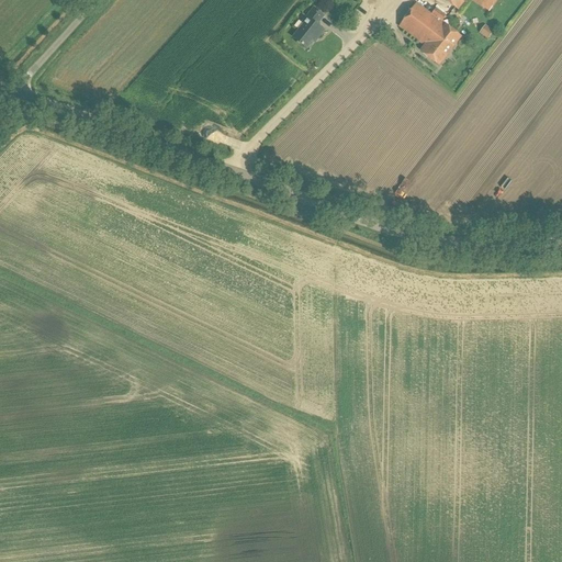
[(445,0),(458,10),(465,0),(445,0)]
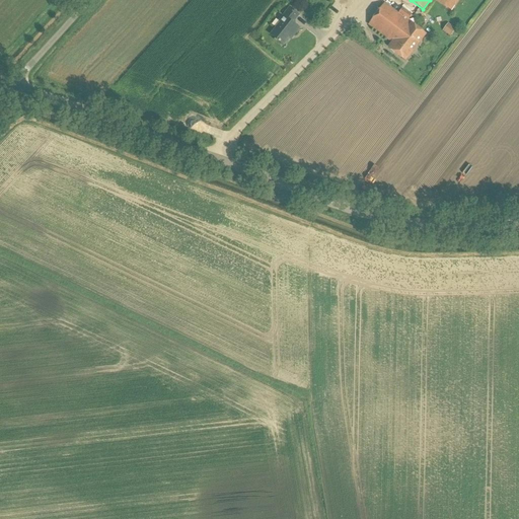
[(451,11),(458,0),(433,0),(434,0),(451,11)]
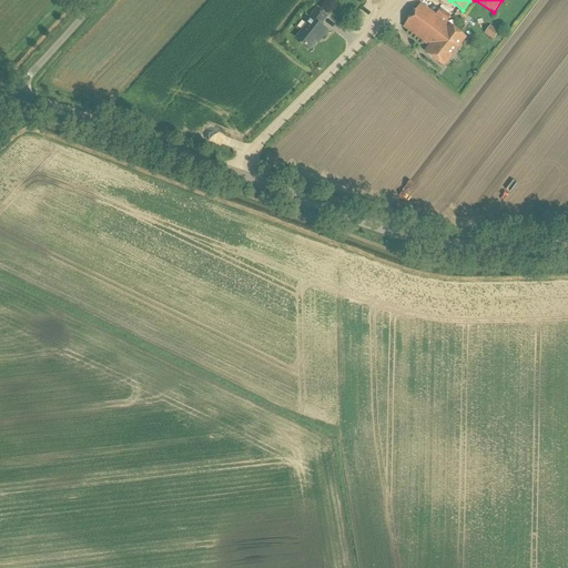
[(436,14),(421,2),(403,27),(428,47),(425,51),(444,66),(465,38),(450,26),(450,24),(446,21),(450,16),(440,8),(436,14)]
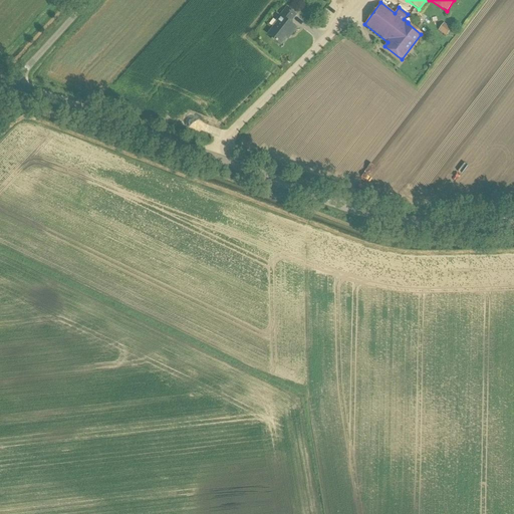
[(282,45),(296,27),(291,23),(297,15),(286,6),(275,20),(278,22),(268,34),(282,45)]
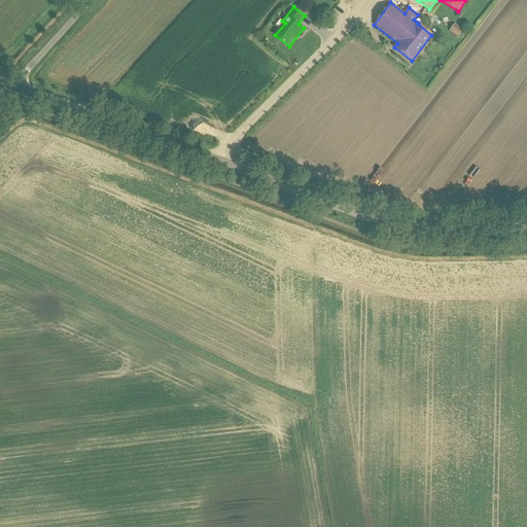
[(455,24),(449,31),(457,37),(463,29),(455,24)]
